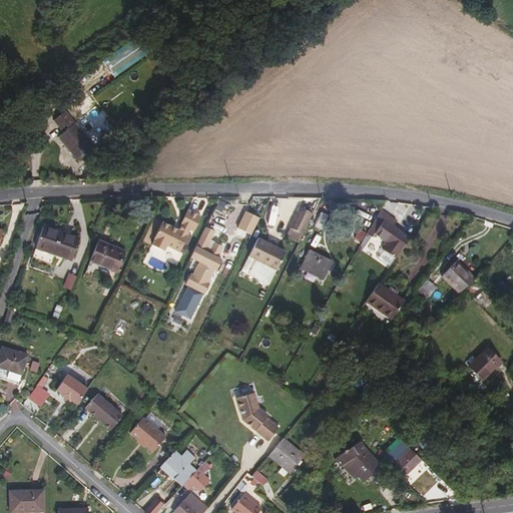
[(87,141),(60,102),(48,111),(56,123),(51,126),(58,136),(71,153),(87,141)]
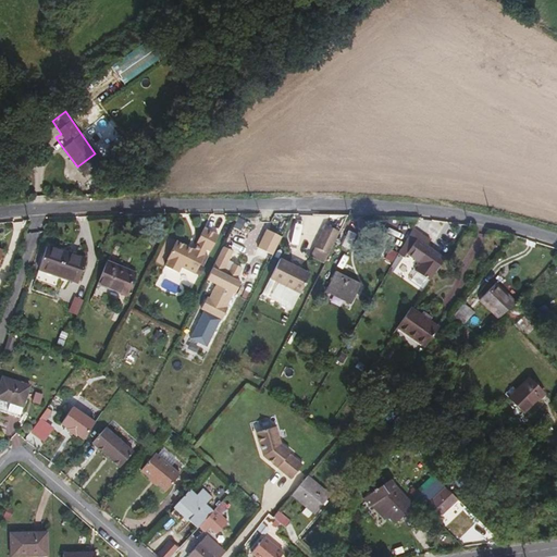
[(272,247),(280,229),(255,218),(239,254),(249,257),(256,240),(272,247)]
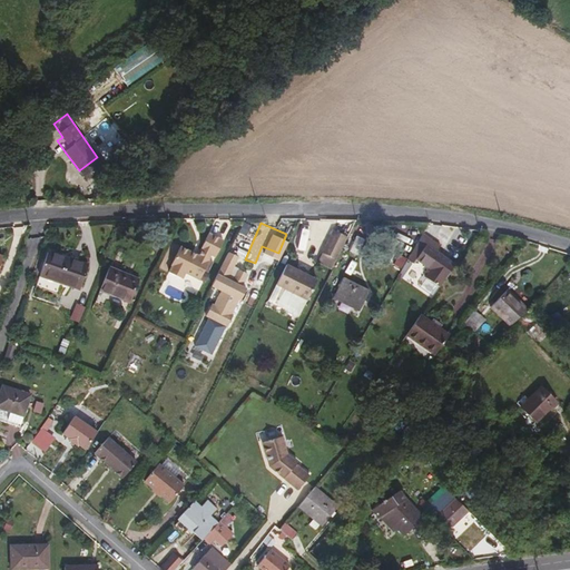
[(297,229),(296,247),(303,248),(305,229),(297,229)]
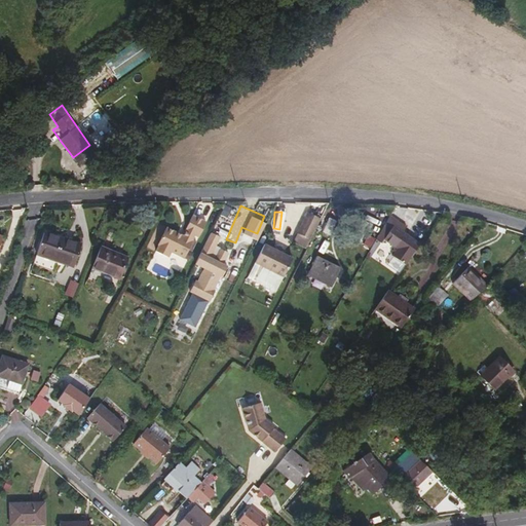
[(308,240),(317,222),(318,220),(305,213),(295,234),(308,240)]
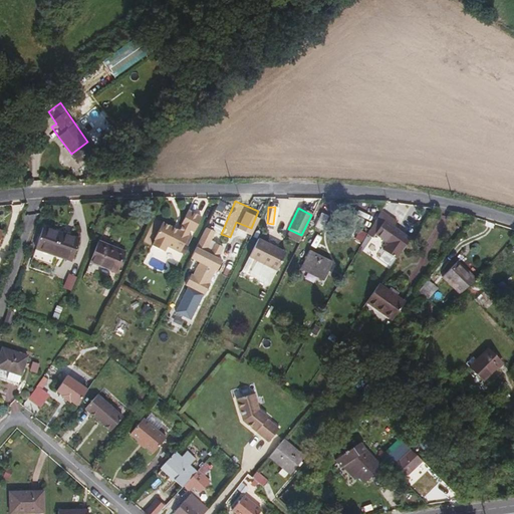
[(178,253),(186,236),(185,236),(188,230),(192,232),(199,218),(186,211),(178,225),(180,226),(177,231),(174,230),(173,232),(169,230),(170,228),(160,223),(151,240),(153,240),(150,246),(162,251),(164,246),(178,253)]
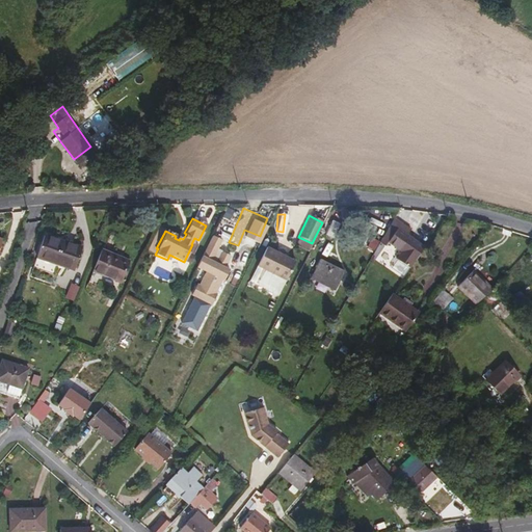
[(424,246),(406,235),(409,230),(393,219),(378,243),(384,247),(388,242),(401,251),(396,259),(409,268),(424,246)]
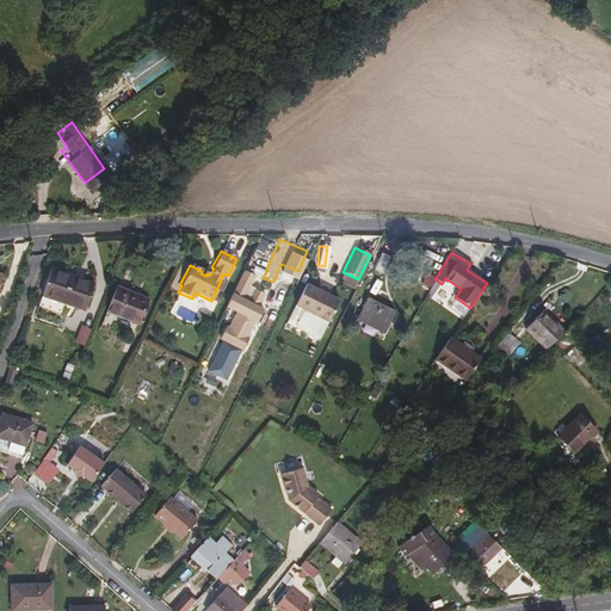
[(380,275),(389,258),(380,253),(371,270),(380,275)]
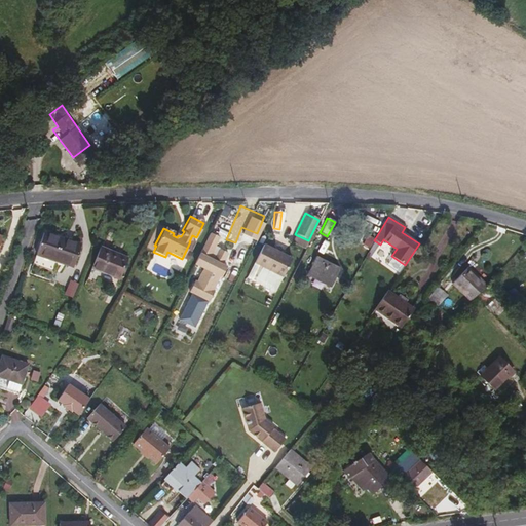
[(71,267),(79,243),(41,231),(35,252),(53,258),(52,261),(71,267)]
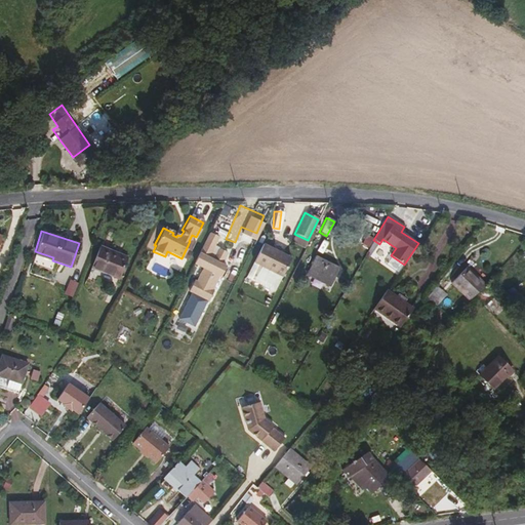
[(342,246),(358,253),(365,238),(350,231),(342,246)]
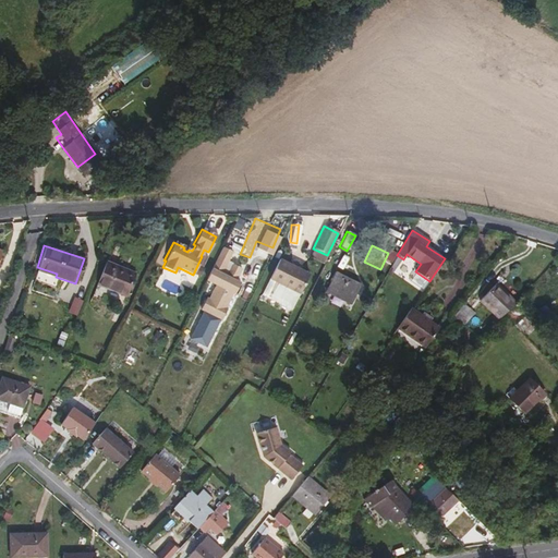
[(234,281),(240,269),(230,265),(229,267),(225,266),(230,252),(221,249),(205,281),(215,286),(208,301),(205,300),(199,311),(221,320),(227,310),(219,306),(226,291),(233,294),(239,283),(234,281)]
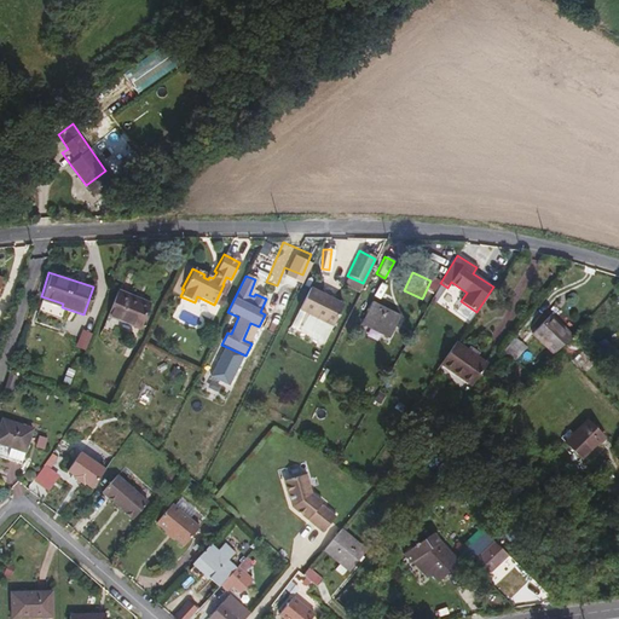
[(133,327),(145,302),(115,289),(104,313),(133,327)]
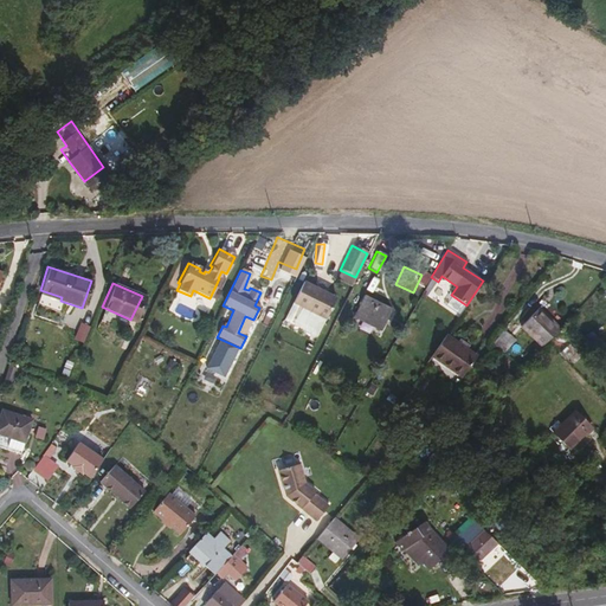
[(323,320),(334,298),(301,283),(291,304),(323,320)]
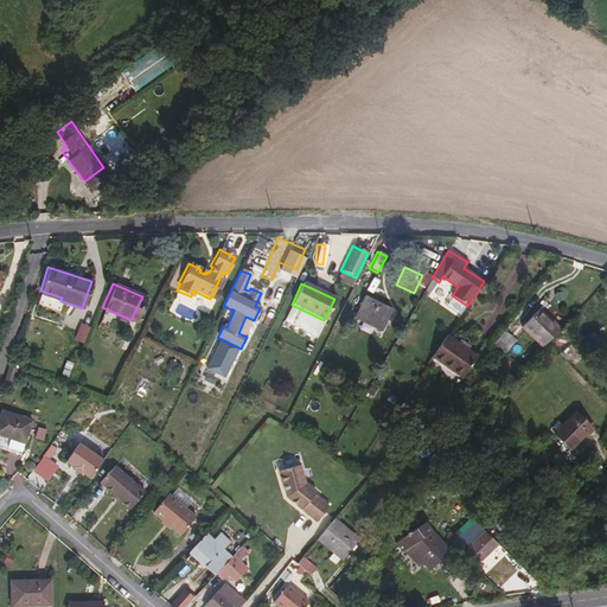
[(134,321),(145,298),(142,296),(131,320),(134,321)]
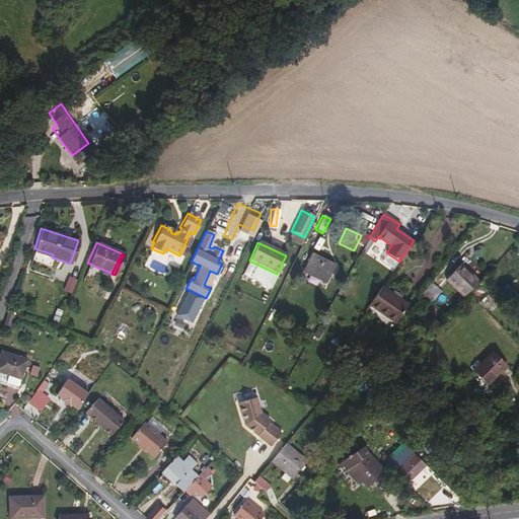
[(325,283),(334,265),(311,253),(303,272),(325,283)]
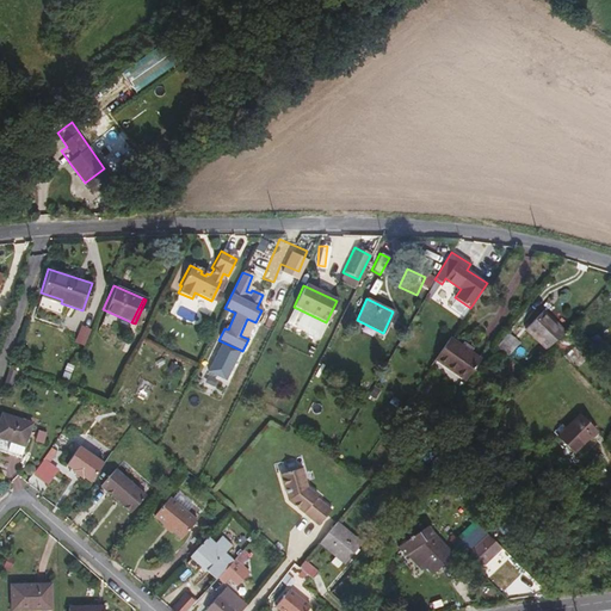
[(561,332),(539,312),(522,329),(543,350),(561,332)]
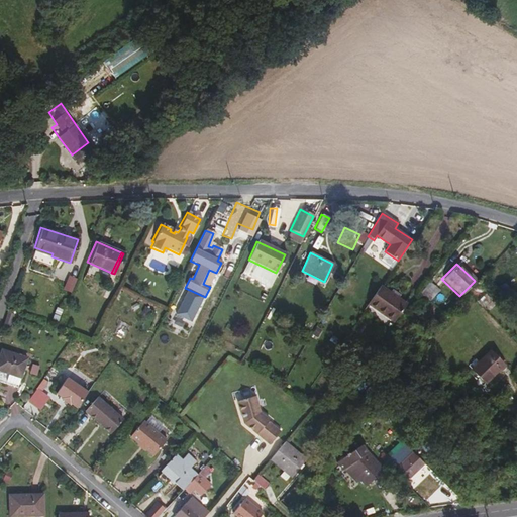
[(436,290),(426,282),(418,292),(425,297),(428,299),(436,290)]
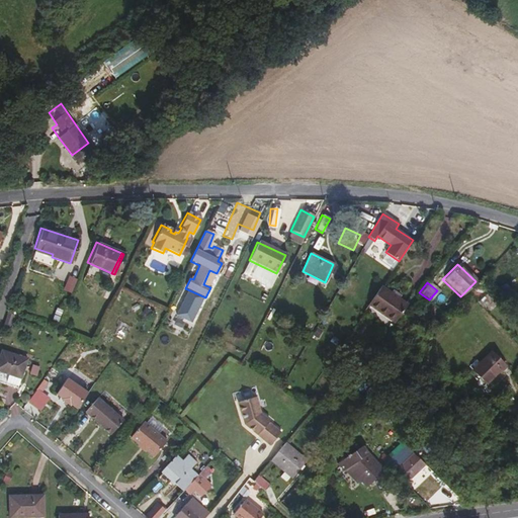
[(408,305),(380,287),(368,306),(395,323),(408,305)]
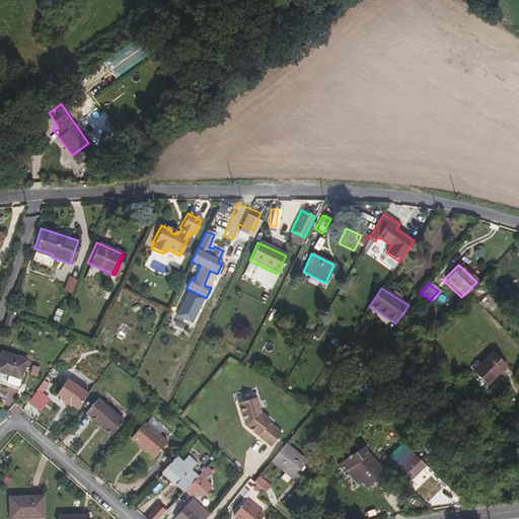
[(7,330),(12,314),(6,312),(1,328),(7,330)]
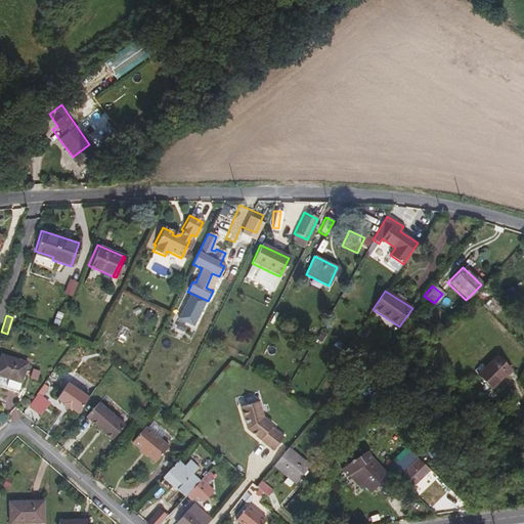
[(0,386),(15,391),(26,361),(0,352),(0,383),(0,386)]
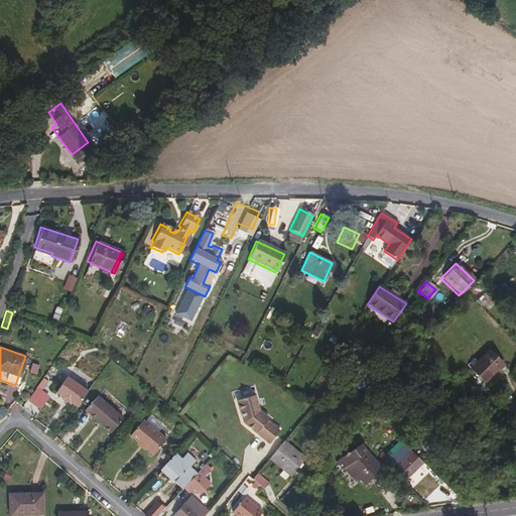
[(502,366),(487,352),(469,370),(483,383),(497,369),(498,370),(502,366)]
